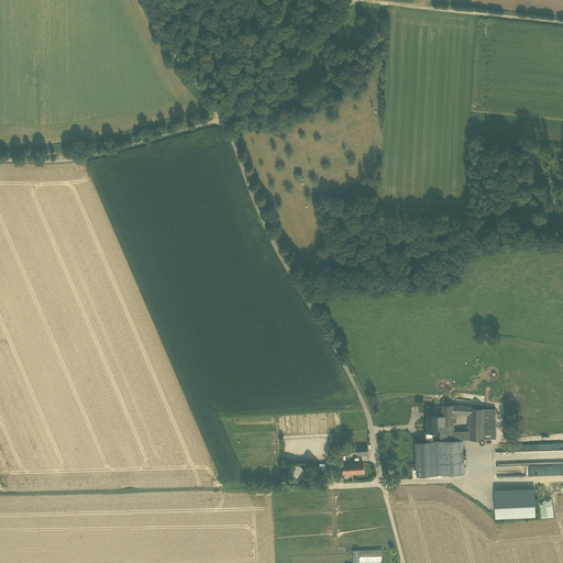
[(453,419),(453,414),(452,405),(441,405),(441,416),(437,416),(437,426),(453,424),(453,422),(455,422),(455,419),(453,419)]
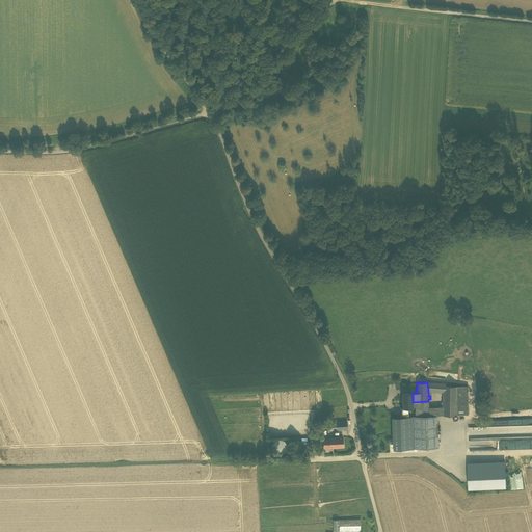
[(428,391),(445,392),(445,391),(447,391),(447,386),(448,383),(427,382),(428,391)]
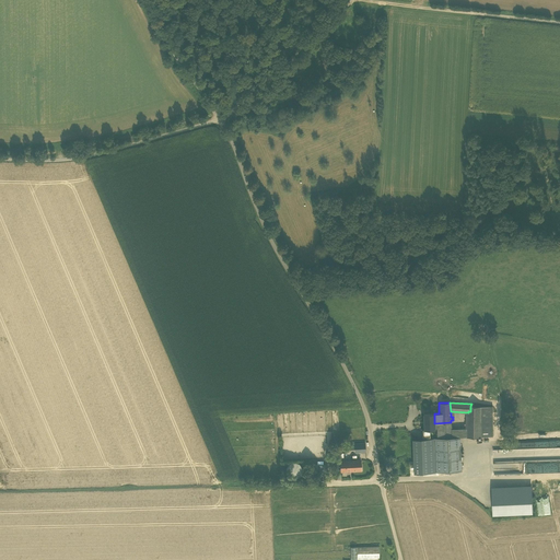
[(482,407),(470,406),(470,411),(468,411),(468,412),(467,428),(467,436),(482,436),(482,407)]
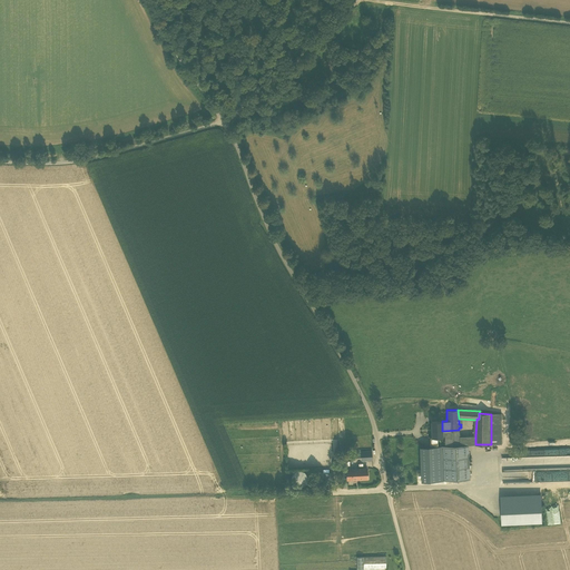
[(491,414),(491,444),(502,444),(502,413),(491,414)]
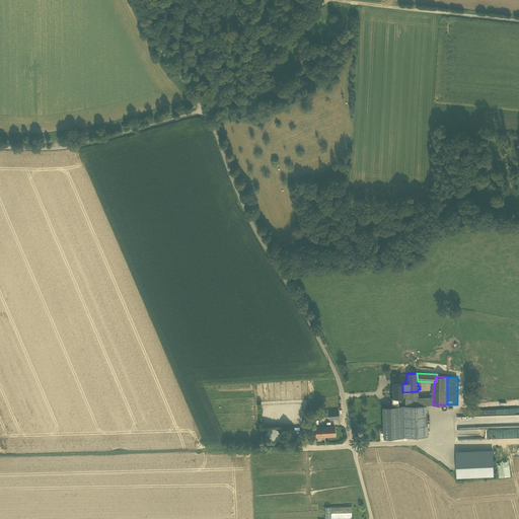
[(393,397),(393,398),(398,397),(402,397),(402,396),(402,392),(402,383),(398,383),(392,383),(392,384),(393,397)]
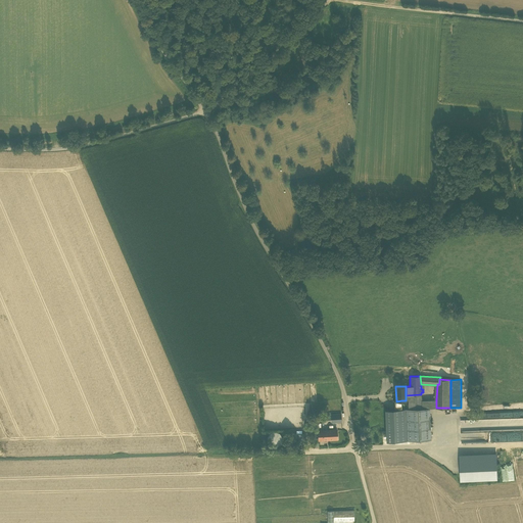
[(421,400),(421,394),(406,395),(406,399),(409,399),(409,410),(421,409),(421,402),(421,400)]
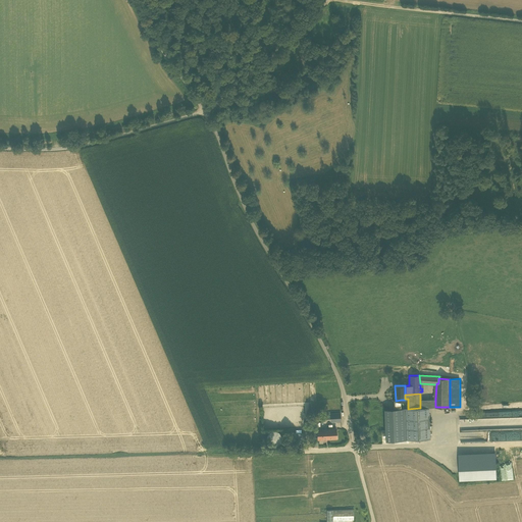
[(431,404),(431,408),(435,407),(435,399),(420,400),(420,402),(424,402),(427,402),(427,404),(431,404)]
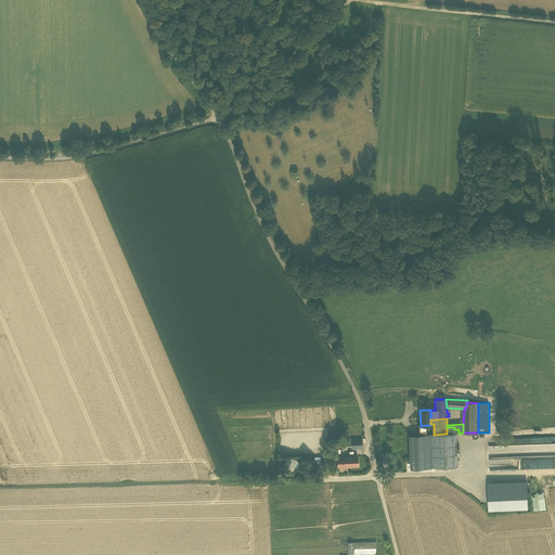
[(431,467),(451,467),(450,434),(447,434),(434,435),(430,435),(431,467)]
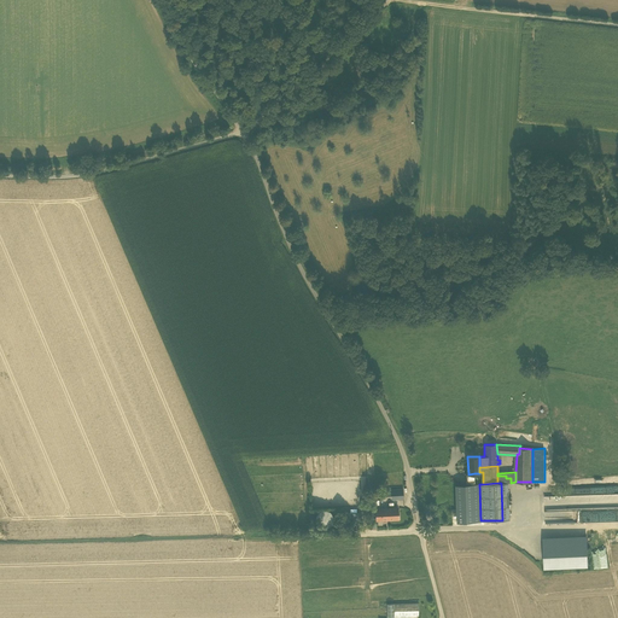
[(479,484),(455,485),(458,522),(481,520),(479,484)]
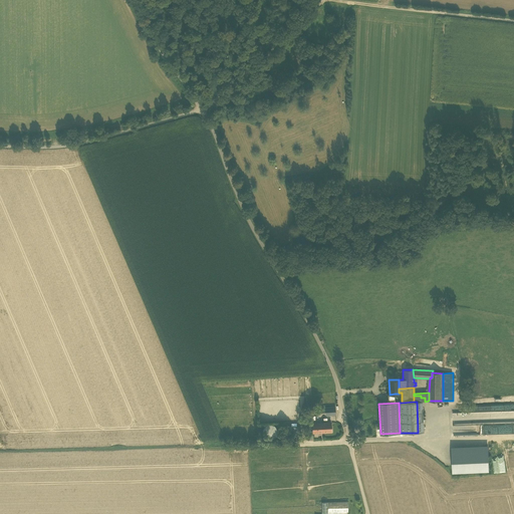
[(325,414),(325,416),(335,415),(335,407),(325,408),(325,414)]
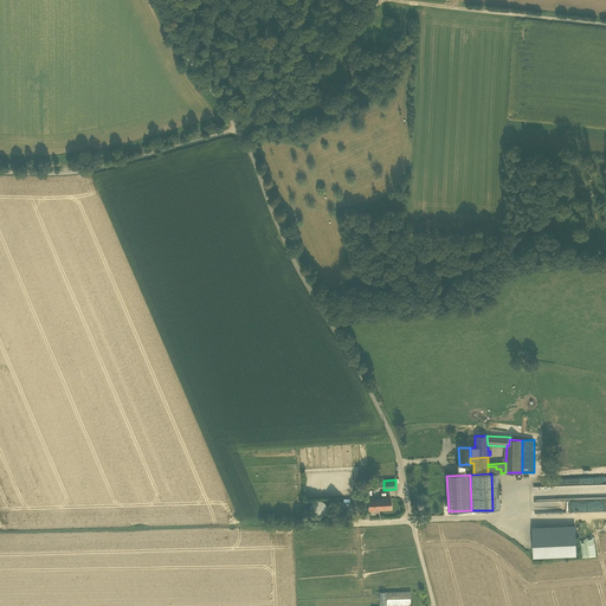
[(554,485),(534,487),(534,500),(555,498),(554,485)]
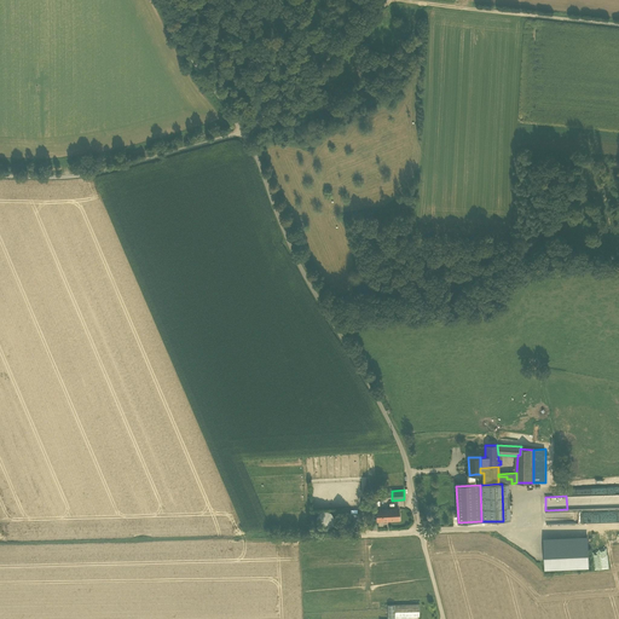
[(376,509),(377,521),(399,520),(399,508),(376,509)]
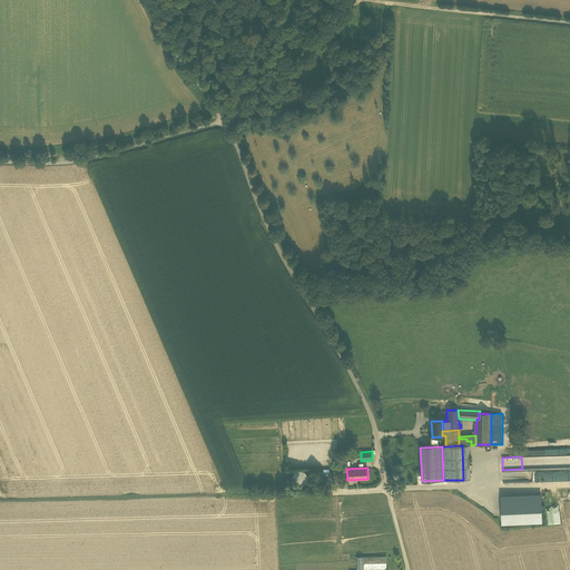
[(315,473),(315,483),(333,482),(333,472),(315,473)]
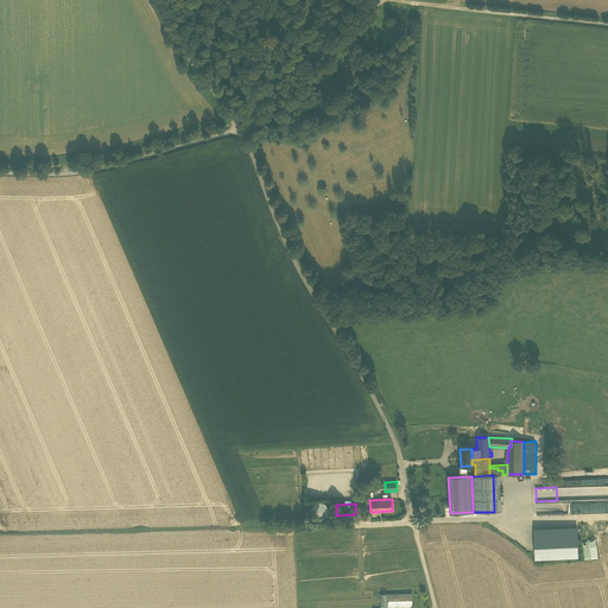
[(536,558),(578,556),(577,532),(534,534),(536,558)]
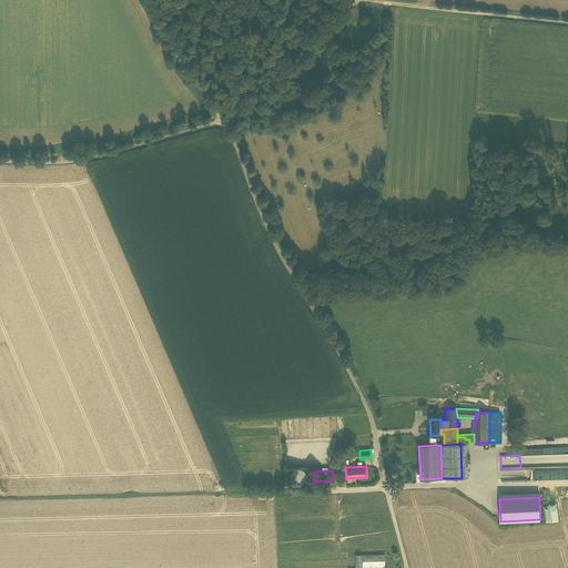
[(362,555),(362,567),(385,567),(385,554),(362,555)]
